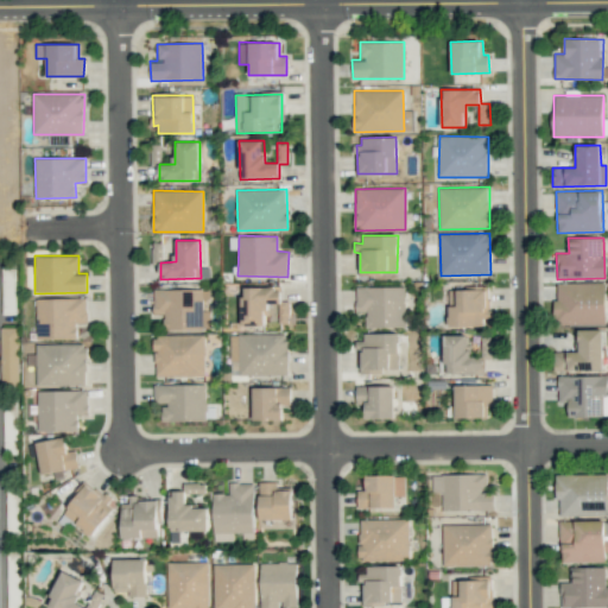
[(606,283),(555,284),(556,324),(606,324),(606,283)]
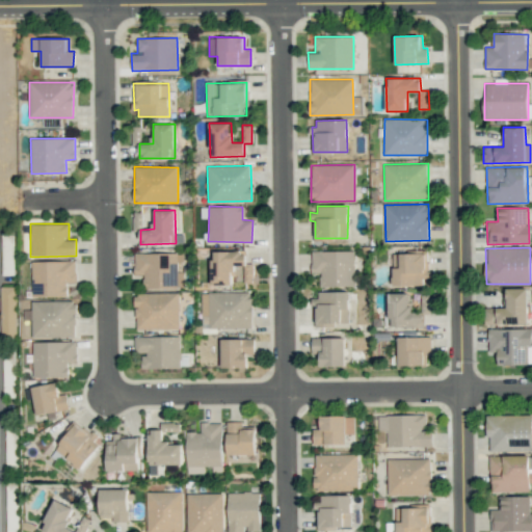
[(354,251),(312,250),(311,272),(320,273),(320,287),(354,287),(354,251)]
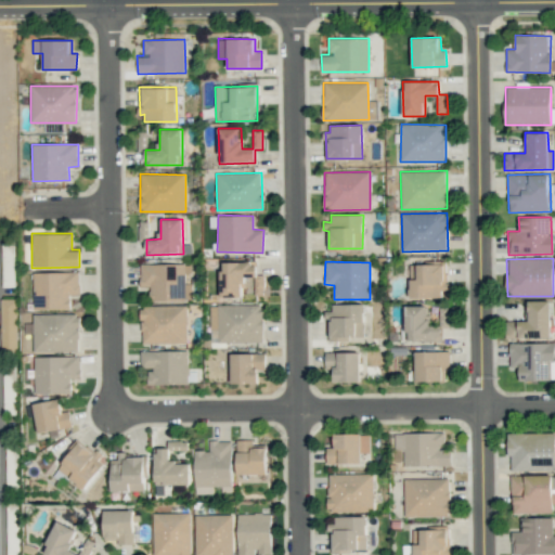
[(444,298),(446,262),(412,262),(411,298),(444,298)]
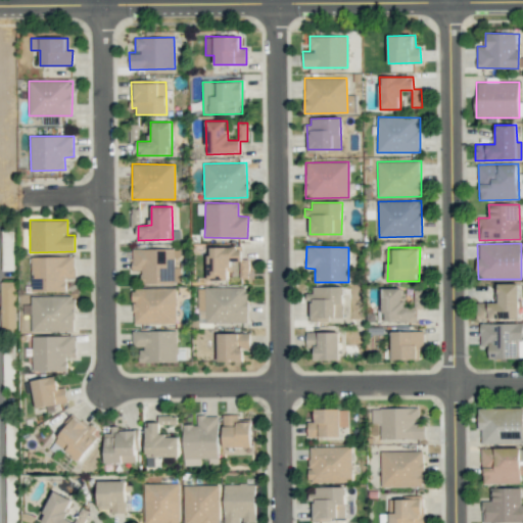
[(175,284),(175,249),(132,248),(132,270),(141,270),(141,283),(175,284)]
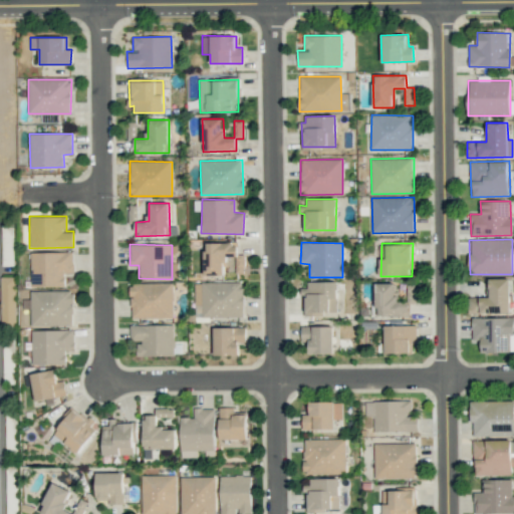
[(31,252),(31,286),(64,286),(64,273),(73,273),(73,252),(31,252)]
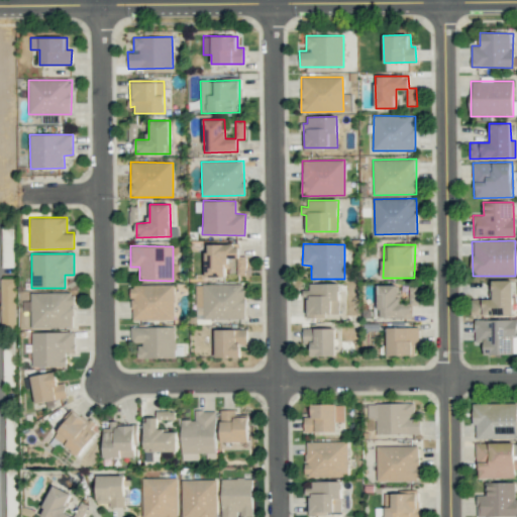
[(0,278),(0,288),(1,325),(16,325),(15,279),(0,278)]
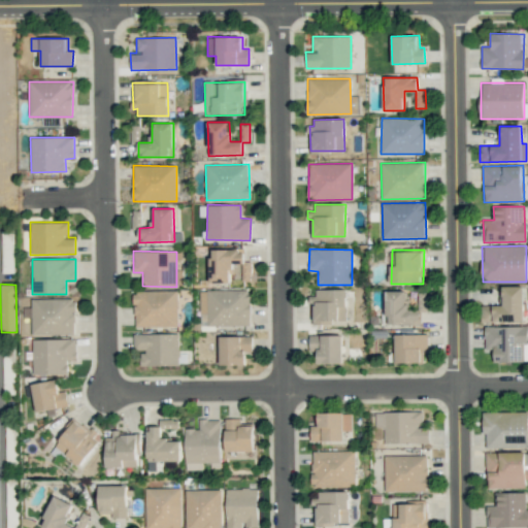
[(524,322),(523,286),(502,287),(502,305),(482,305),(482,323),(524,322)]
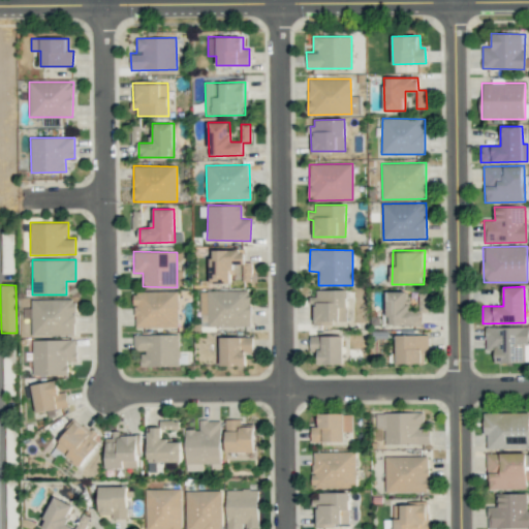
[(250,289),(207,290),(208,327),(250,325),(250,289)]
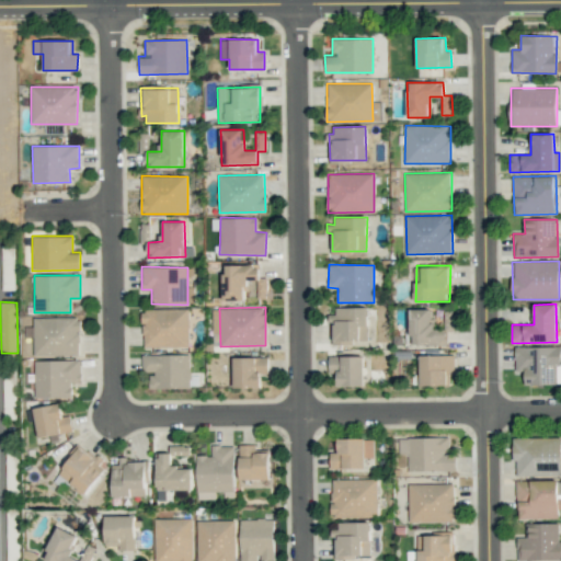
[(332,342),(368,342),(368,307),(335,308),(335,315),(331,315),(332,342)]
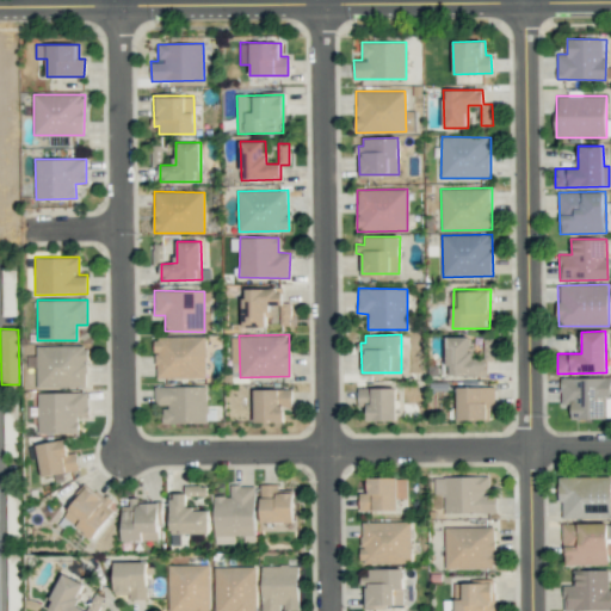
[(155,377),(207,377),(205,337),(155,337),(155,377)]
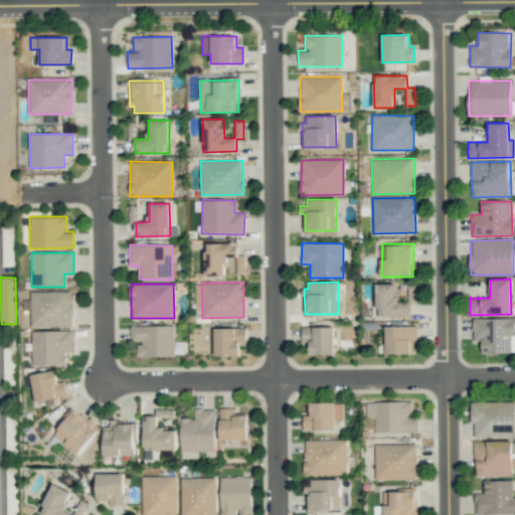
[(396,285),(376,284),(376,316),(409,317),(410,303),(396,302),(396,285)]
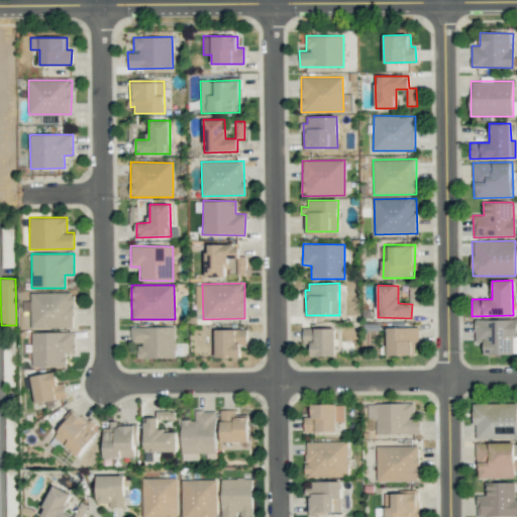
[(418,304),(418,286),(410,287),(410,304),(418,304)]
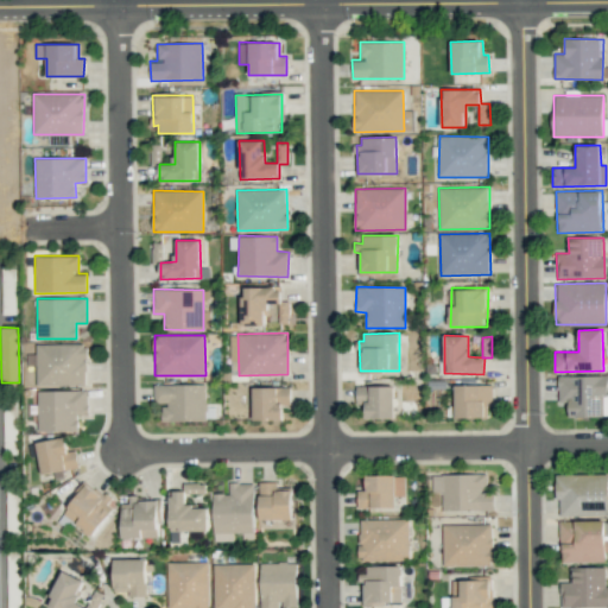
[(37,386),(87,385),(87,344),(36,344),(37,386)]
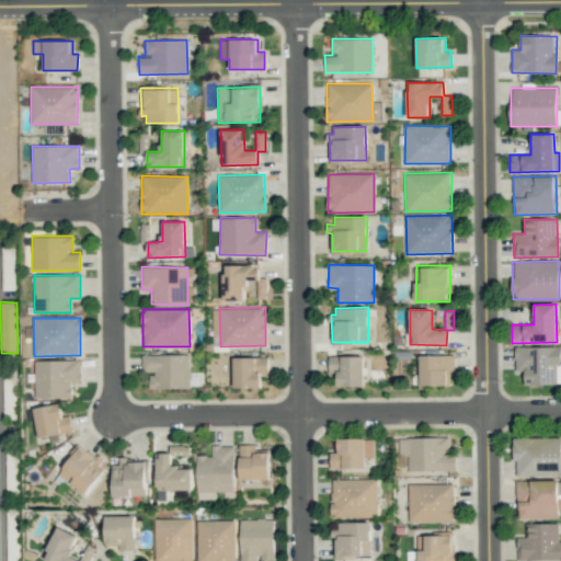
[(149,389),(191,388),(190,355),(141,355),(141,373),(149,373),(149,389)]
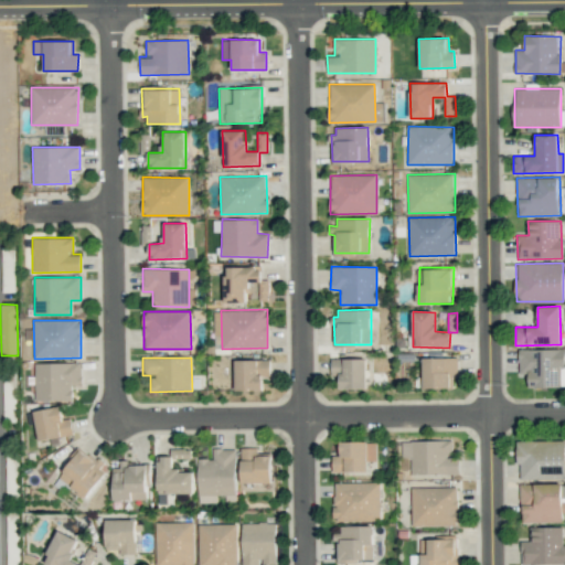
[(365,358),(331,359),(331,375),(339,375),(340,390),(366,388),(365,358)]
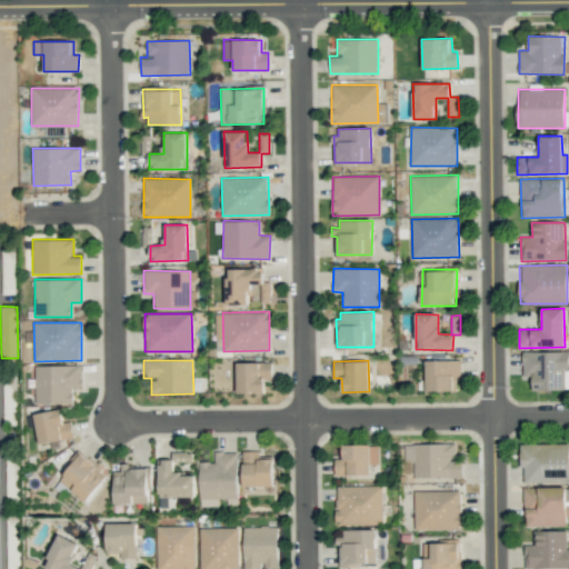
[(426,390),(456,391),(456,379),(461,379),(461,360),(426,360),(426,390)]
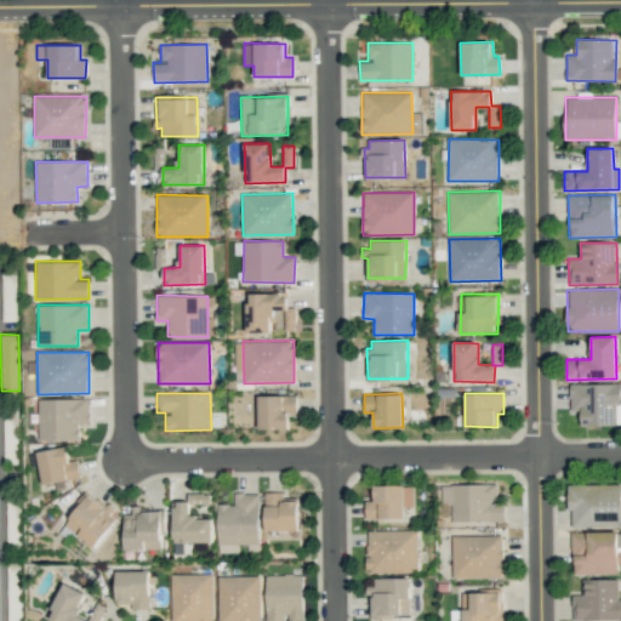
[(258,429),(289,428),(288,414),(297,414),(296,396),(258,396),(258,429)]
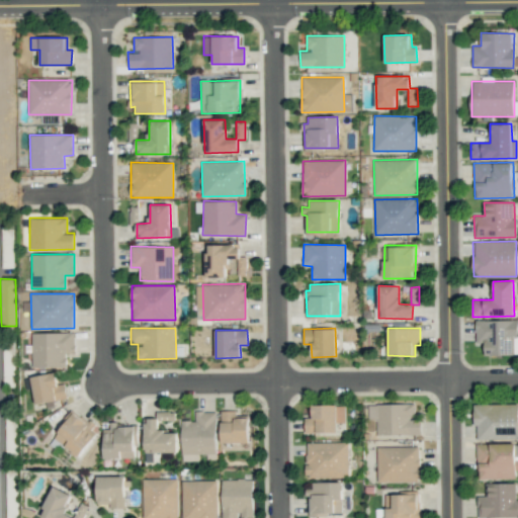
[(74,332),(31,333),(32,367),(66,366),(66,354),(75,353),(74,332)]
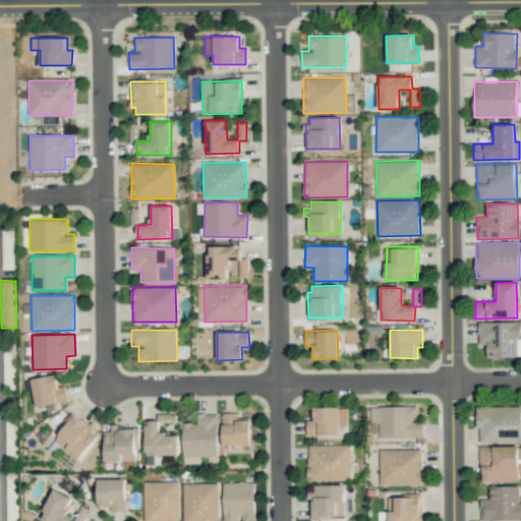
[(56,387),(55,375),(33,378),(35,405),(67,402),(65,386),(56,387)]
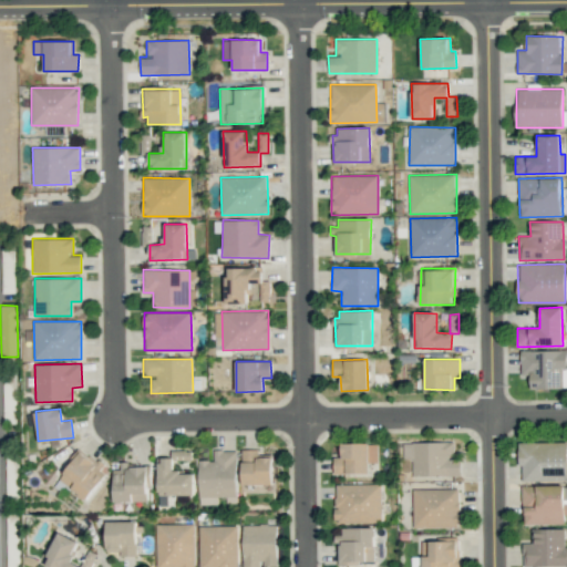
[(412,476),(461,475),(460,460),(452,460),(451,441),(402,443),(403,459),(412,459),(412,476)]
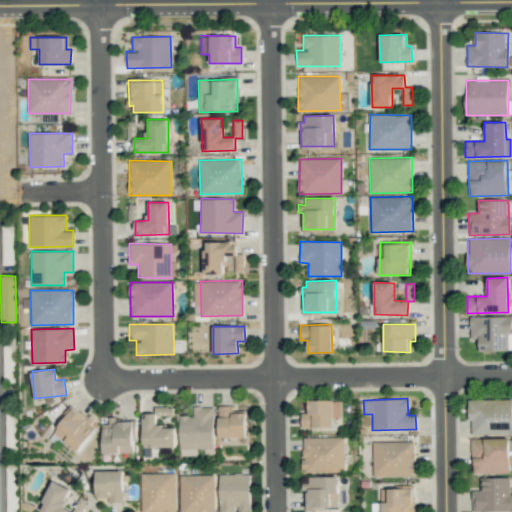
[(511,399),(469,399),(470,434),(511,434),(511,399)]
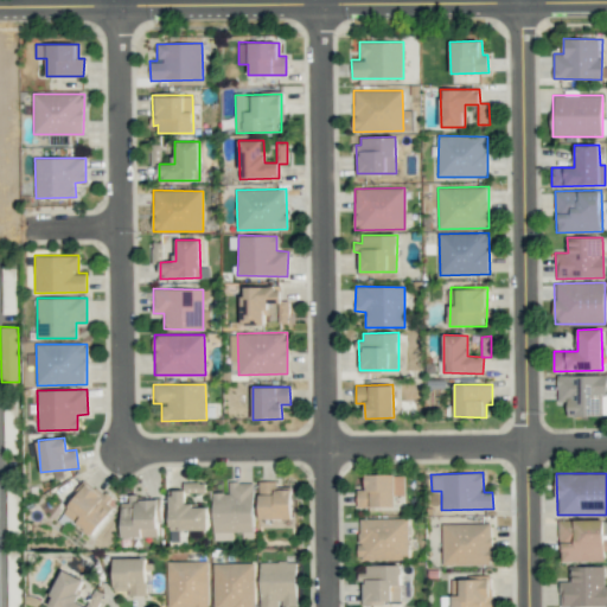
[(395,508),(395,496),(403,496),(403,475),(364,474),(364,490),(357,490),(357,506),(395,508)]
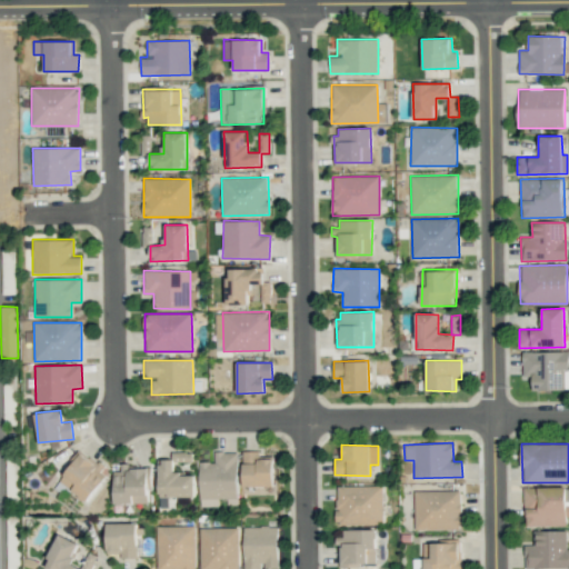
[(109,471),(82,451),(59,481),(86,501),(109,471)]
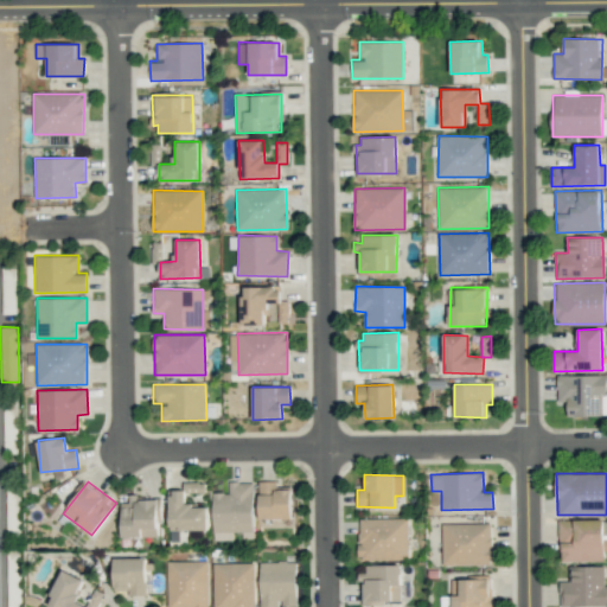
[(232,541),(232,531),(243,532),(243,538),(253,538),(254,481),(229,481),(229,493),(213,492),(213,540),(232,541)]
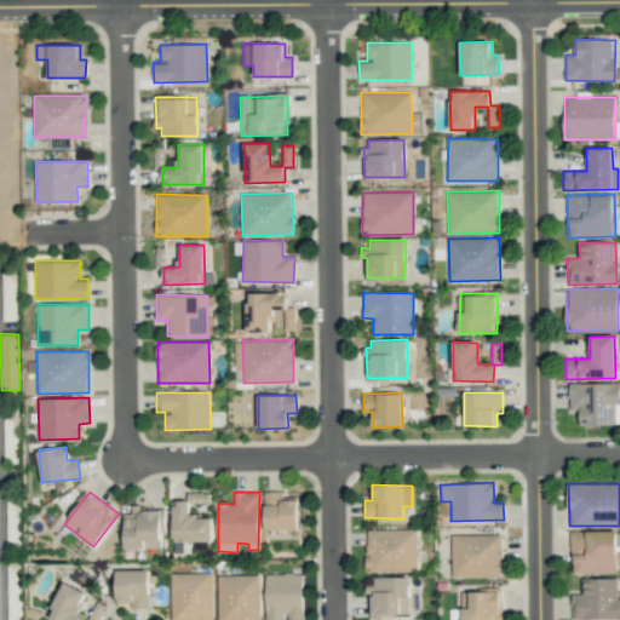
[(298,529),(298,499),(282,500),(282,492),(264,492),(265,530),(298,529)]
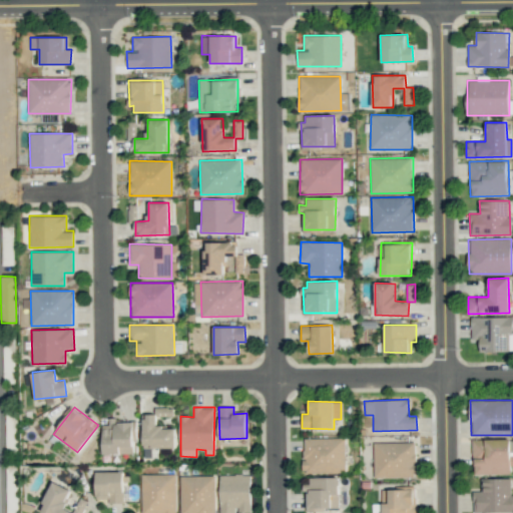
[(144,448),(175,448),(175,427),(156,427),(156,416),(173,416),(173,408),(155,408),(155,415),(143,415),(144,448)]
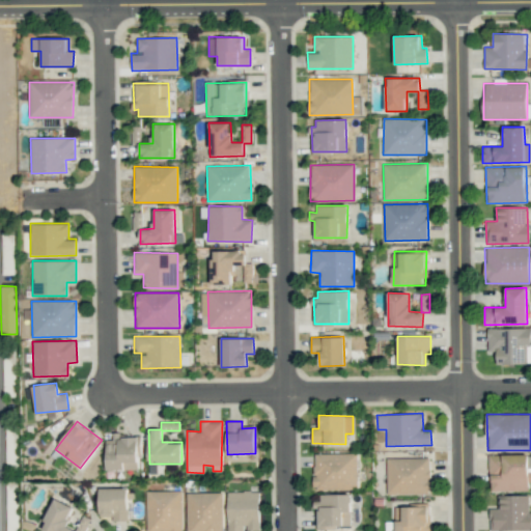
[(107,470),(139,470),(138,436),(112,436),(112,440),(106,440),(107,470)]
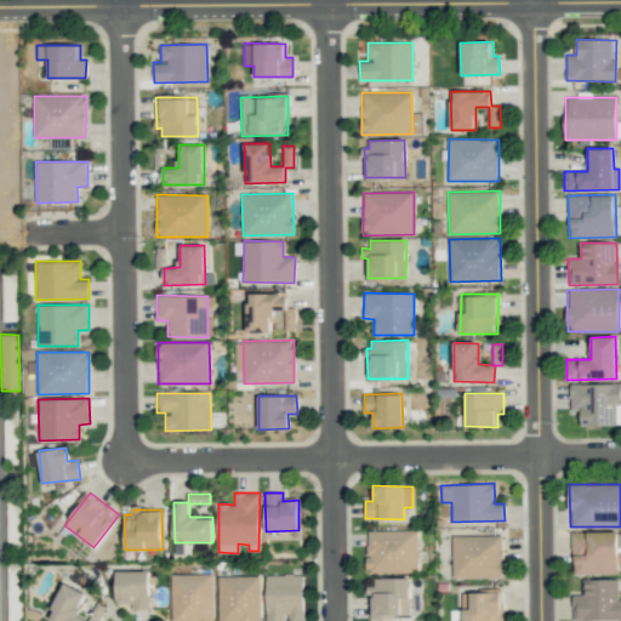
[(417,530),(368,530),(366,571),(417,573),(417,530)]
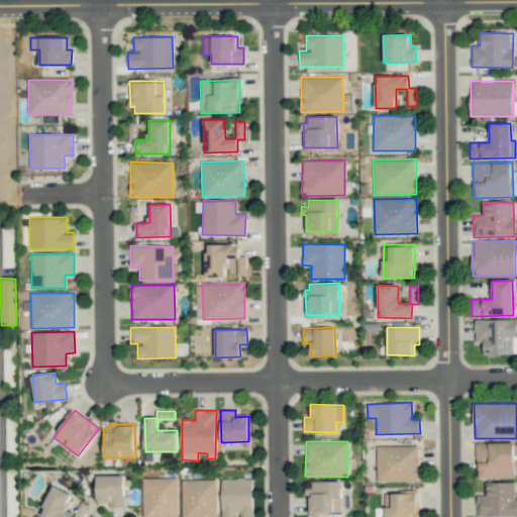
[(477,443),(477,478),(516,478),(515,442),(477,443)]
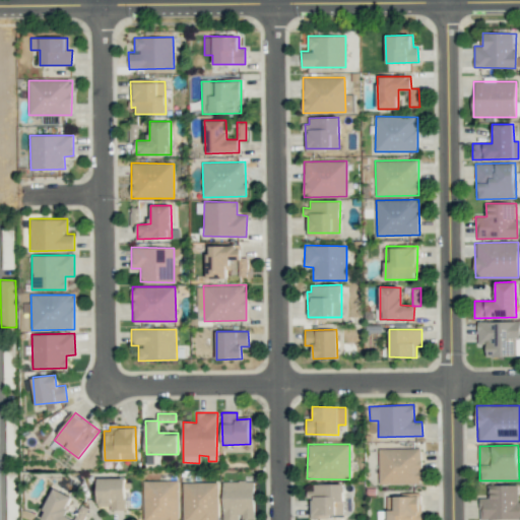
[(379,449),(379,483),(421,483),(421,448),(379,449)]
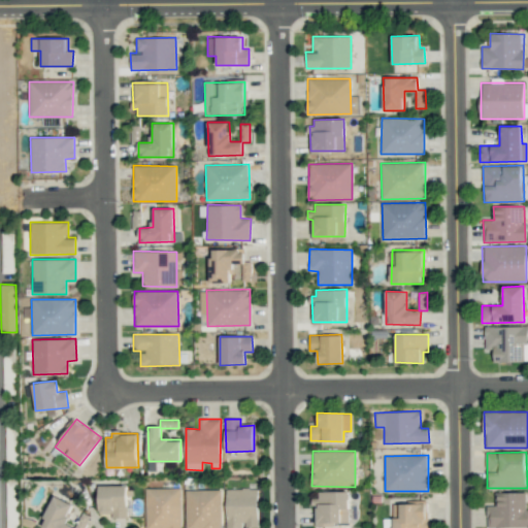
[(99,513),(111,513),(111,519),(128,518),(127,485),(99,486),(99,513)]
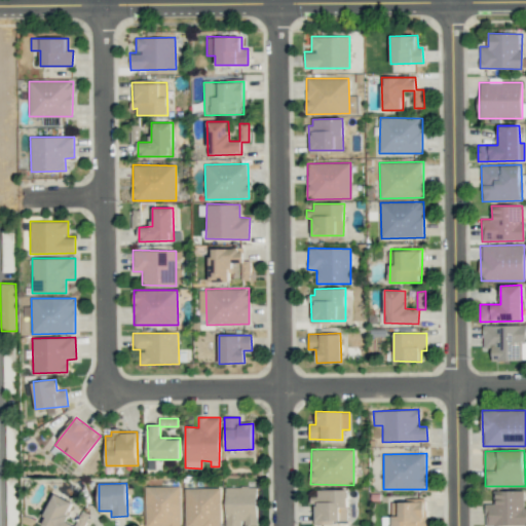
[(180,525),(181,486),(146,486),(145,525),(180,525)]
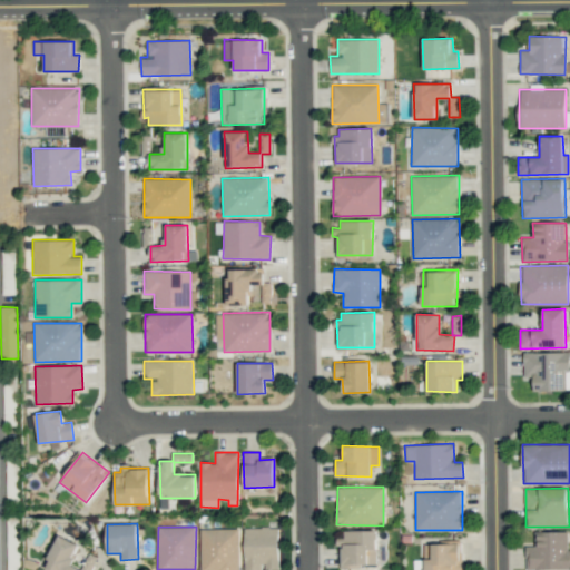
[(239,569),(238,528),(200,529),(200,569),(239,569)]
